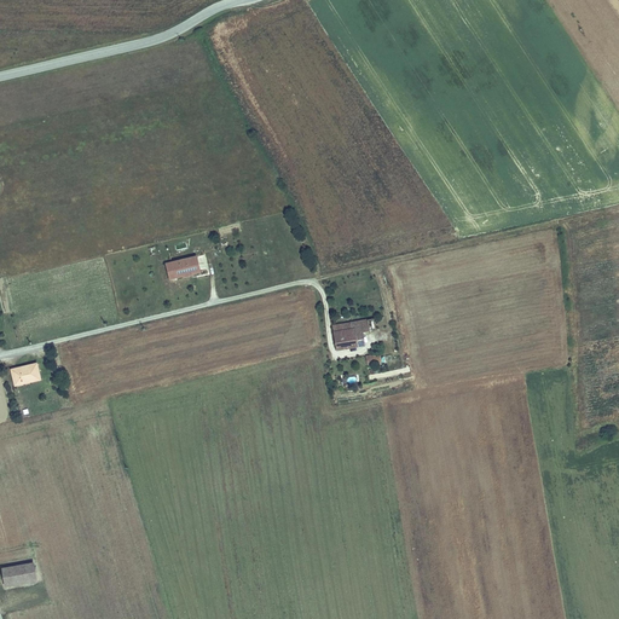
[(171,264),(175,278),(184,277),(183,273),(192,271),(192,275),(201,272),(197,256),(171,264)]
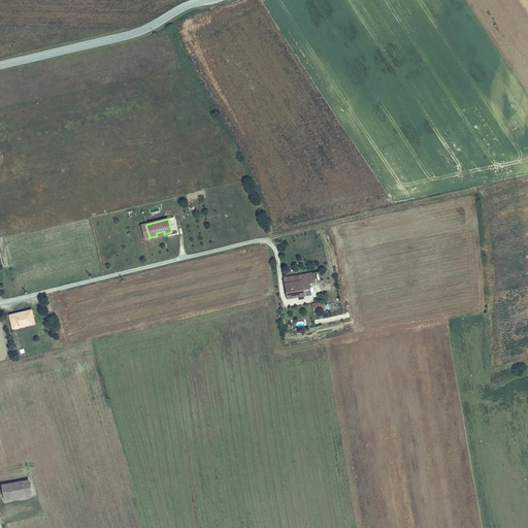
[(311,271),(312,282),(320,281),(319,270),(311,271)]
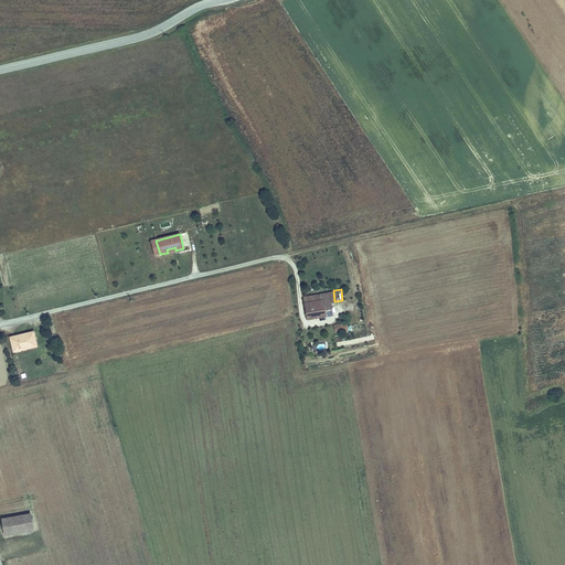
[(305,304),(307,319),(331,315),(329,302),(334,301),(333,290),(317,294),(318,301),(305,304)]
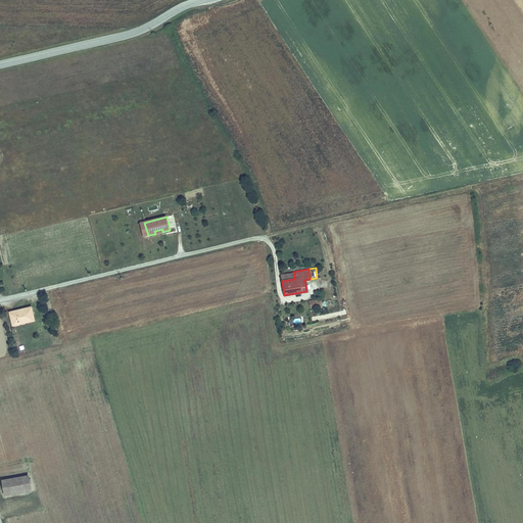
[(317,298),(308,300),(310,307),(318,305),(317,298)]
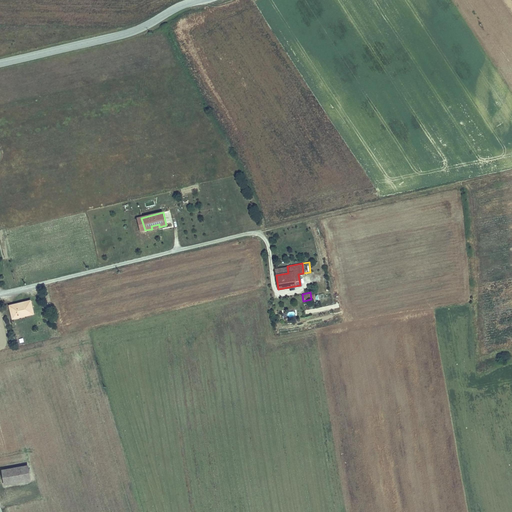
[(31,314),(28,303),(9,307),(12,318),(20,316),(19,313),(21,313),(22,317),(31,314)]
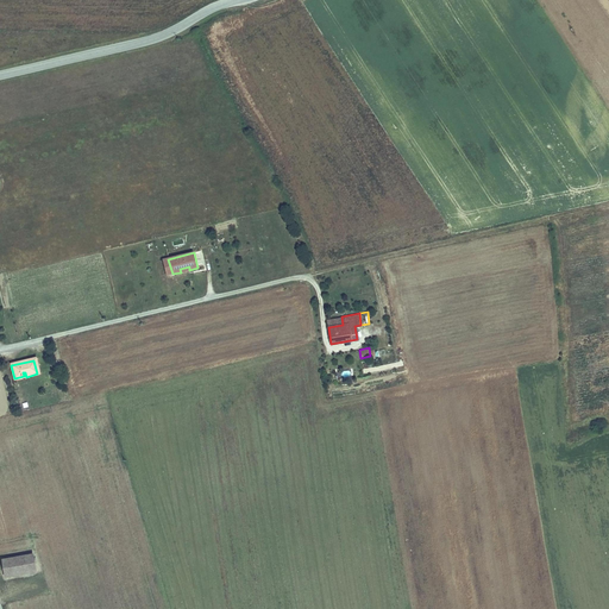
[(33,554),(2,560),(6,579),(37,572),(33,554)]
